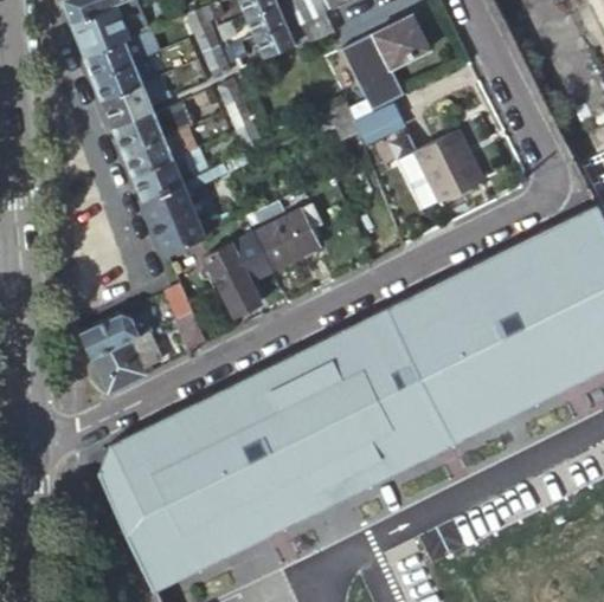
[(63,11),(69,24),(108,7),(104,0),(64,0),(59,2),(63,11)]
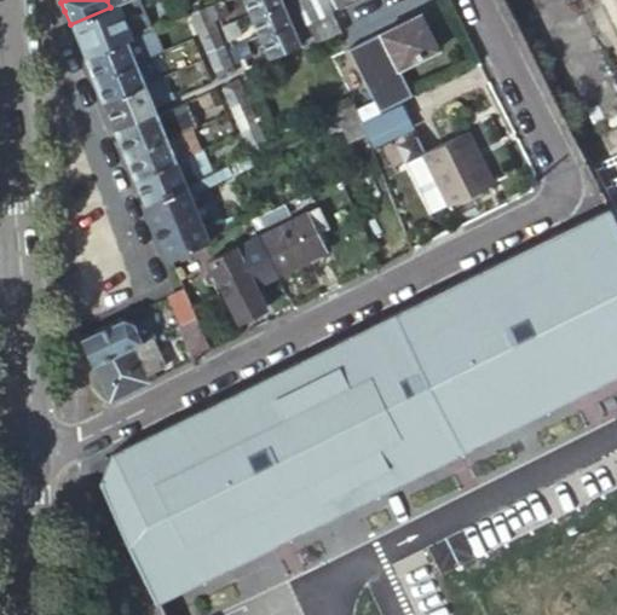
[(79,44),(85,58),(139,35),(148,33),(134,0),(128,0),(110,7),(70,24),(79,44)]
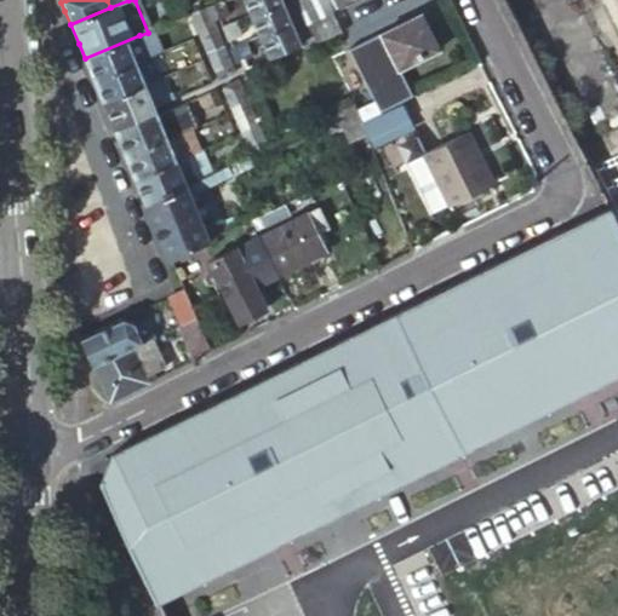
[(242,0),(250,16),(281,3),(280,0),(242,0)]
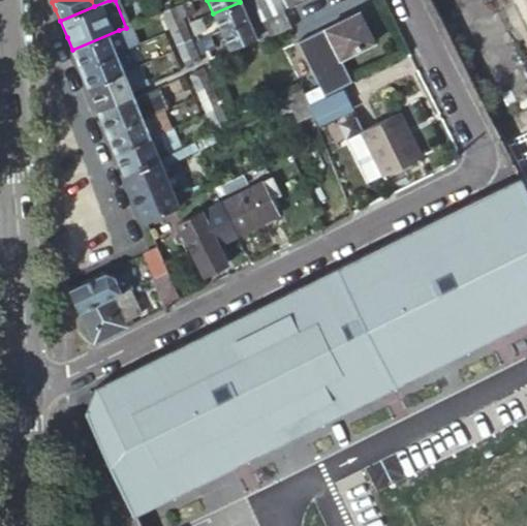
[(250,26),(281,12),(275,0),(253,0),(242,5),(248,20),(250,26)]
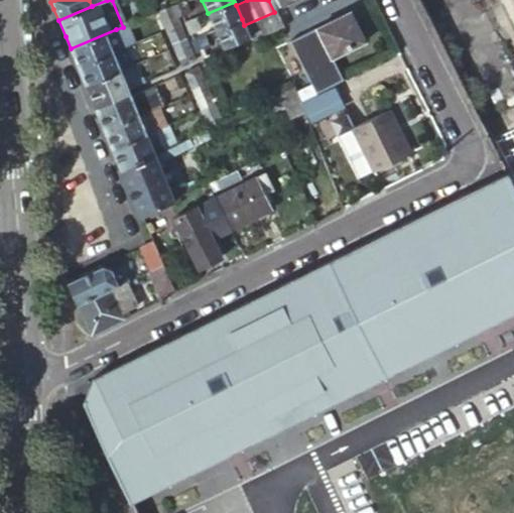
[(189,12),(185,1),(171,7),(175,19),(181,16),(189,12)]
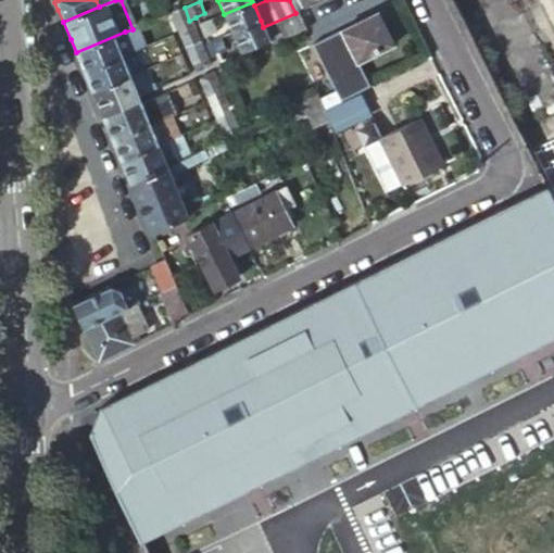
[(261,21),(254,5),(252,2),(224,14),(231,34),(261,21)]
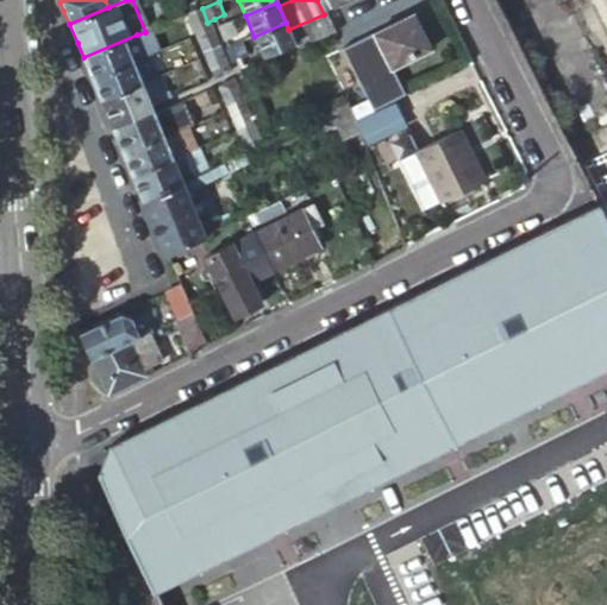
[(207,23),(202,8),(187,14),(199,41),(213,35),(207,23)]
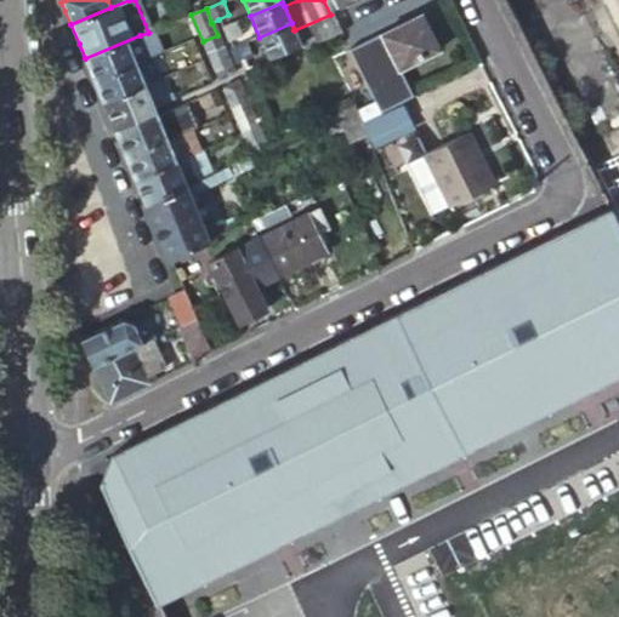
[(397,74),(437,52),(420,16),(425,13),(424,11),(378,34),(397,74)]
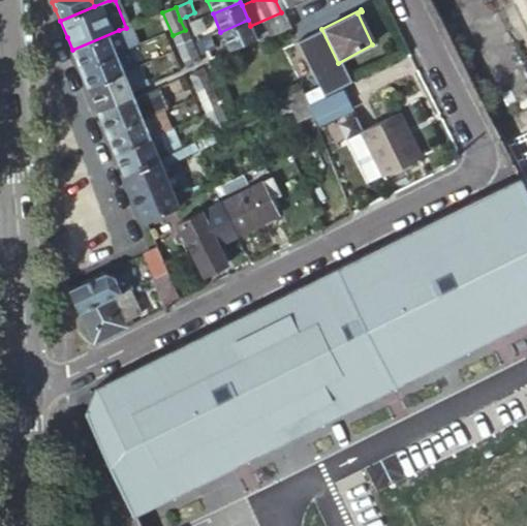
[(250,26),(255,38),(257,43),(288,29),(281,12),(250,26)]
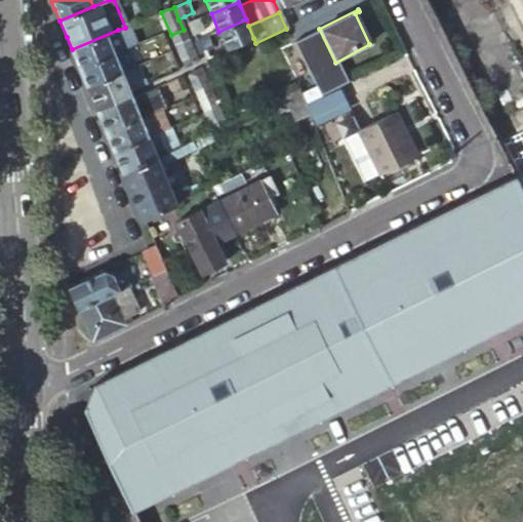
[(203,32),(198,19),(187,24),(192,36),(203,32)]
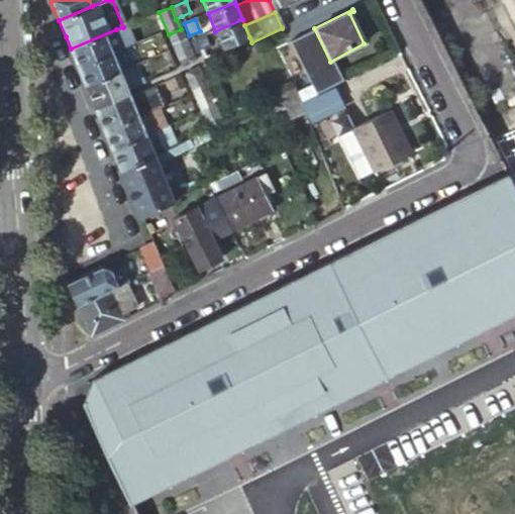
[(222,49),(249,37),(244,25),(242,19),(215,31),(222,49)]
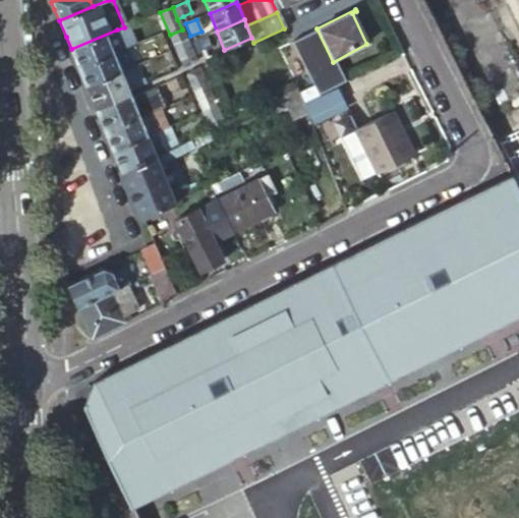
[(117,30),(71,49),(76,63),(78,68),(121,51),(116,39),(120,37),(117,30)]
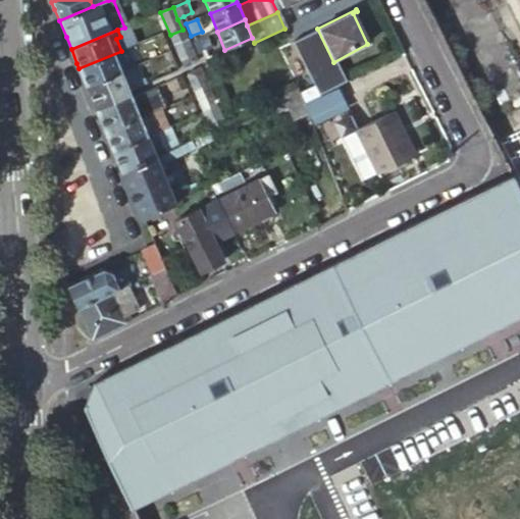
[(188,41),(183,30),(170,35),(174,46),(188,41)]
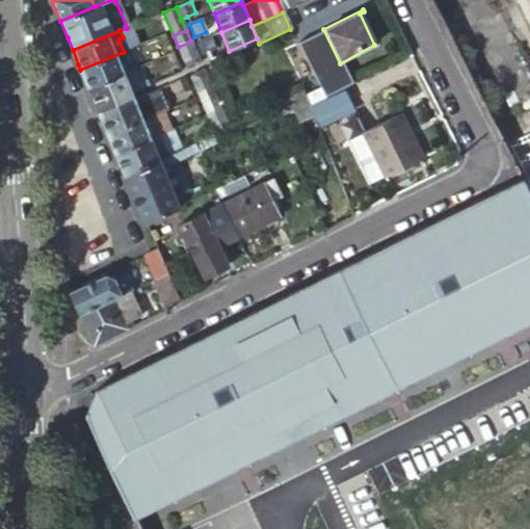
[(214,50),(209,37),(197,42),(203,55),(214,50)]
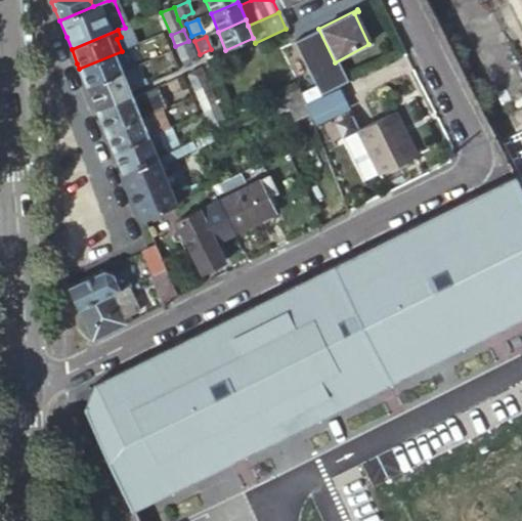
[(185,53),(192,51),(188,41),(175,46),(179,56),(185,53)]
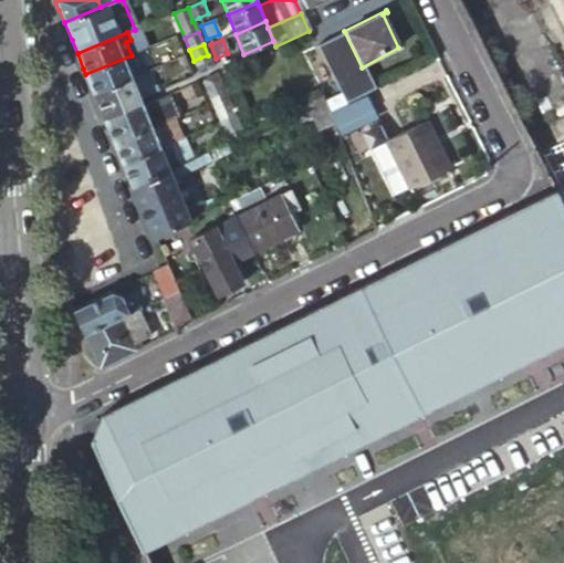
[(132,55),(85,74),(92,89),(94,94),(139,76),(132,55)]
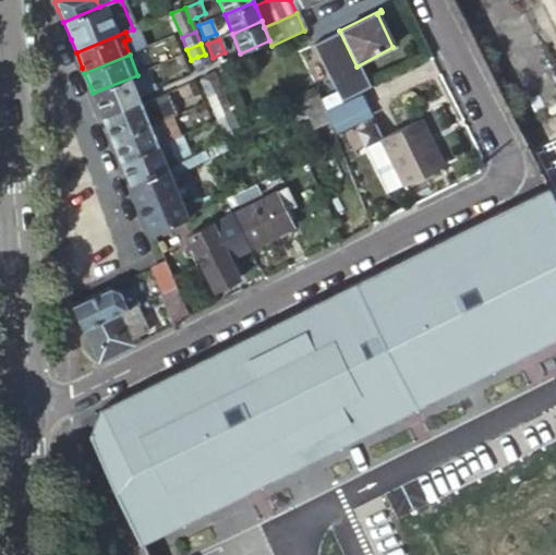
[(203,70),(210,67),(205,55),(197,57),(203,70)]
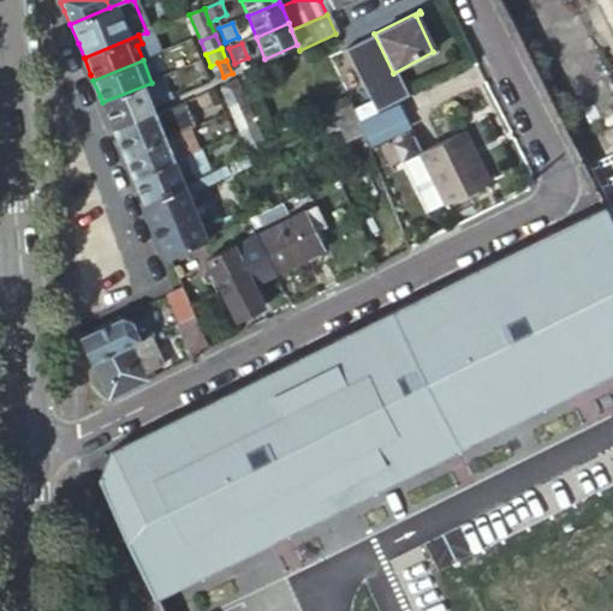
[(216,81),(224,77),(218,63),(210,66),(216,81)]
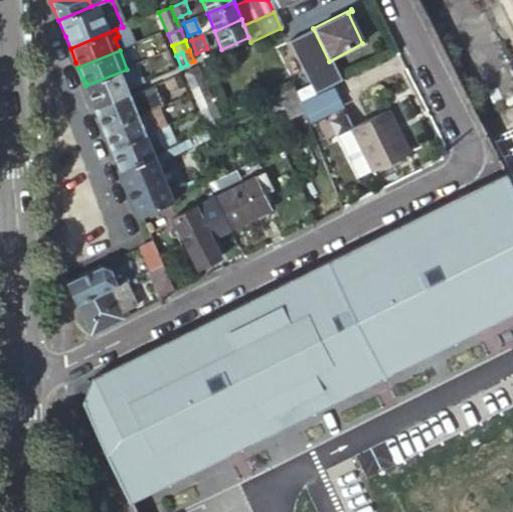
[(127,69),(86,86),(92,101),(94,106),(128,91),(138,87),(136,82),(130,67),(127,69)]
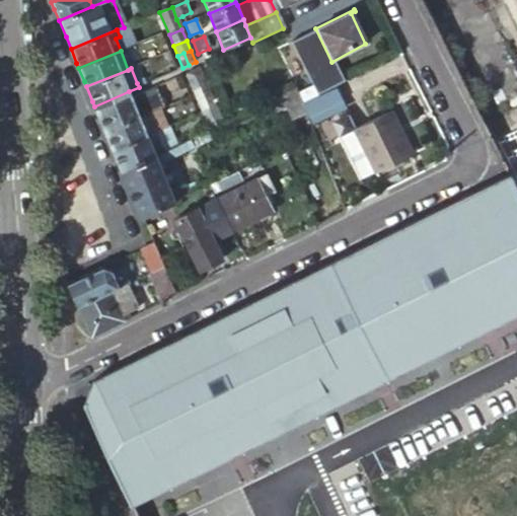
[(199,69),(186,75),(192,88),(205,83),(199,69)]
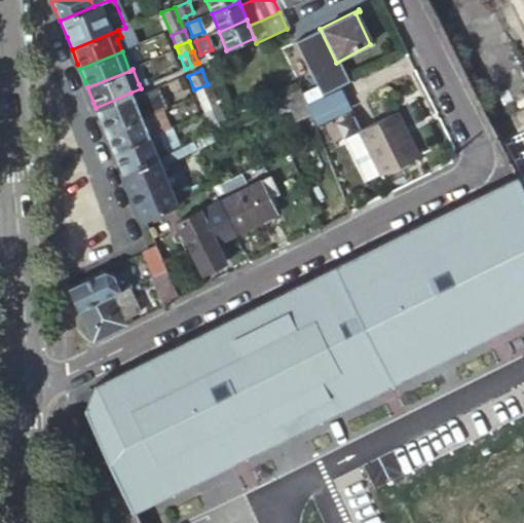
[(208,84),(194,89),(198,101),(212,95),(208,84)]
